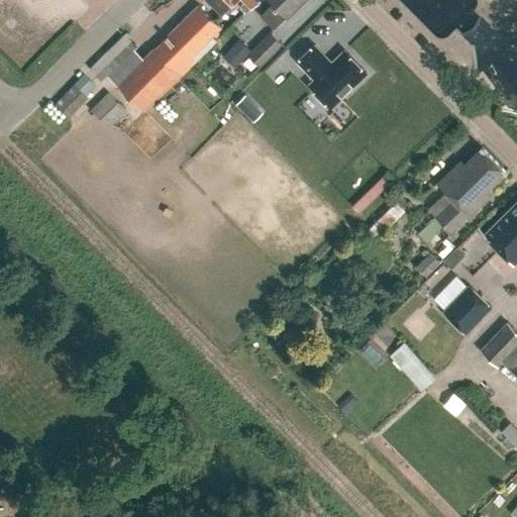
[(206,0),(220,14),(234,0),(244,0),(245,0),(239,5),(245,11),(256,0),(206,0)]
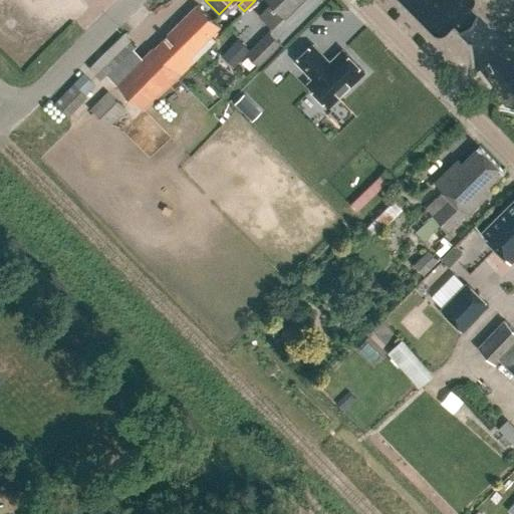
[(285,15),(300,0),(270,0),(272,2),(265,9),(259,15),(272,28),(285,15)]
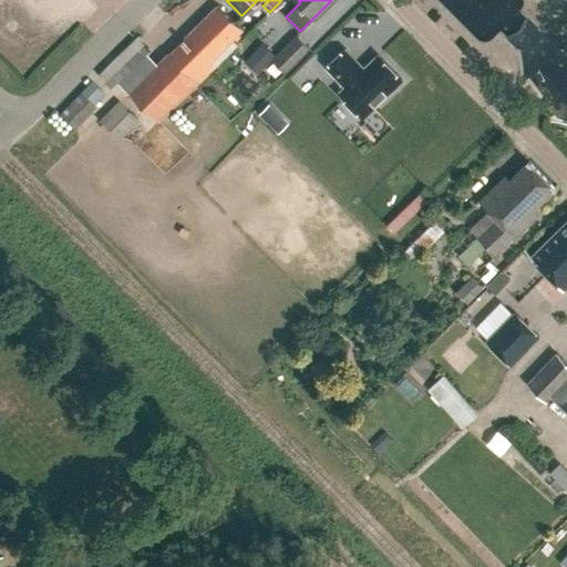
[(238,44),(234,40),(244,30),(218,3),(184,37),(185,38),(169,53),(167,51),(156,63),(147,54),(152,51),(137,37),(99,75),(112,89),(119,82),(158,122),(215,66),(238,44)]
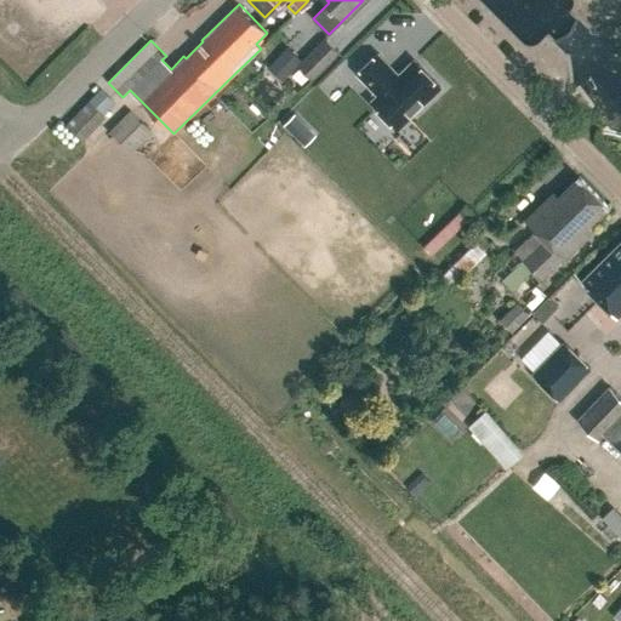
[(312,80),(340,53),(325,38),(302,61),(288,47),(268,68),(284,83),(298,66),(312,80)]
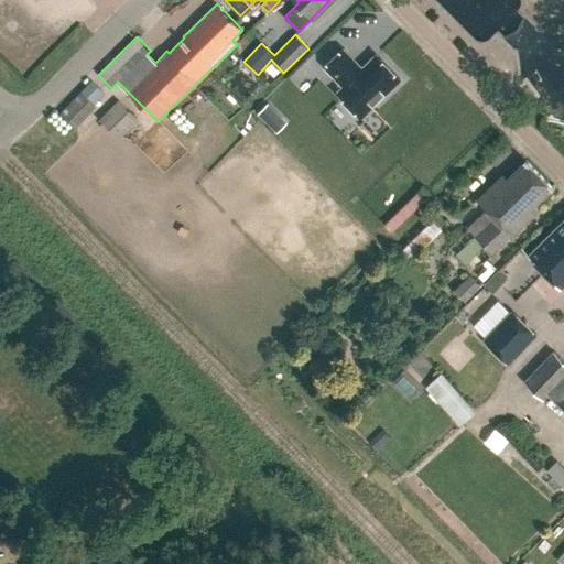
[(362,117),(400,79),(376,55),(361,68),(344,50),(324,68),(343,86),(337,91),(362,117)]
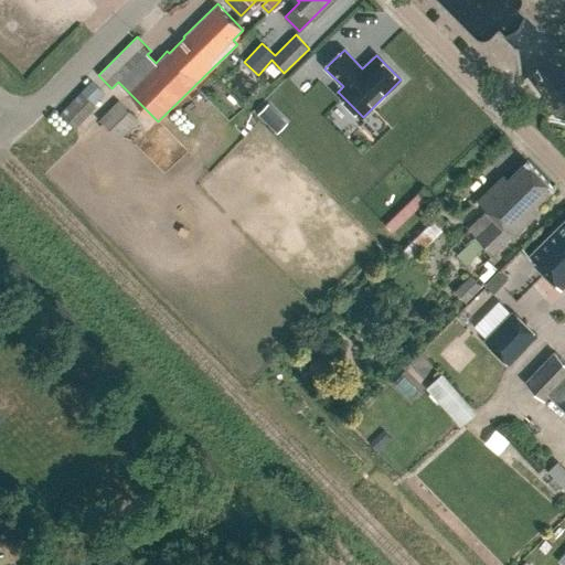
[(76,129),(96,107),(95,105),(106,94),(92,81),(61,114),(76,129)]
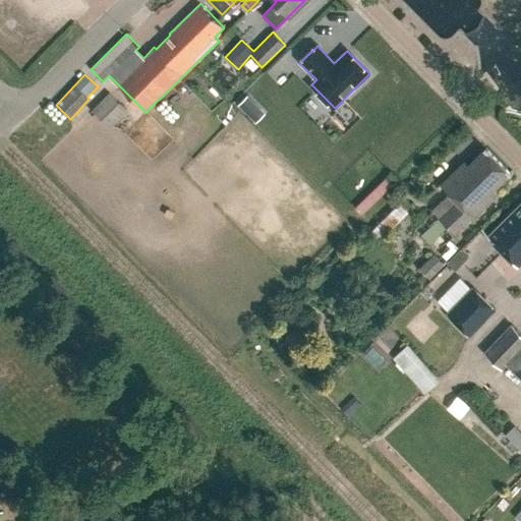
[(110,92),(92,111),(111,129),(128,111),(110,92)]
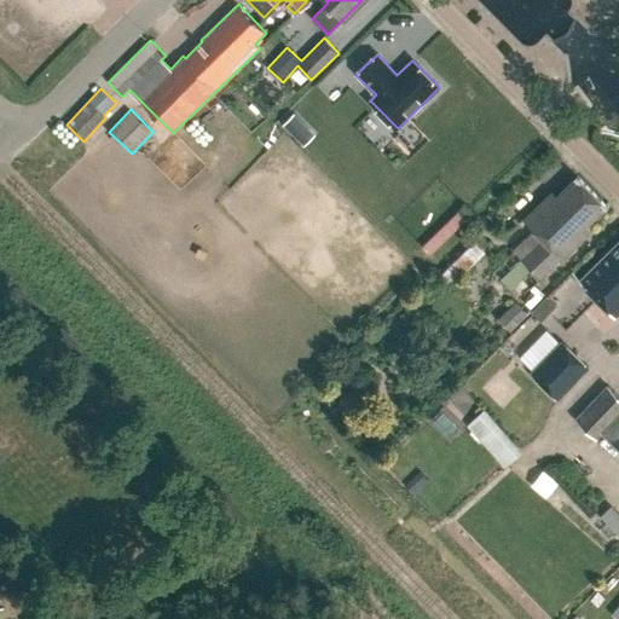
[(305,127),(293,115),(283,126),(295,137),(305,127)]
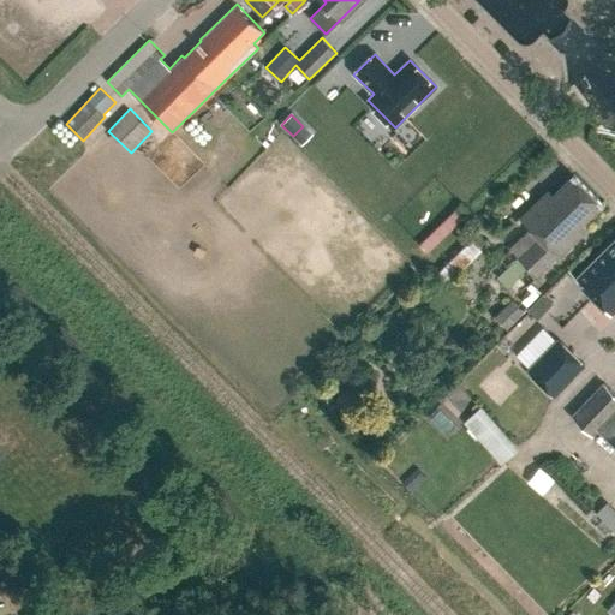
[(581,226),(602,204),(573,175),(553,196),(548,191),(520,218),(538,237),(497,276),(517,297),(512,302),(511,300),(494,317),(506,329),(542,293),(531,282),(535,279),(526,270),(529,268),(537,276),(557,256),(559,257),(586,231),(581,226)]
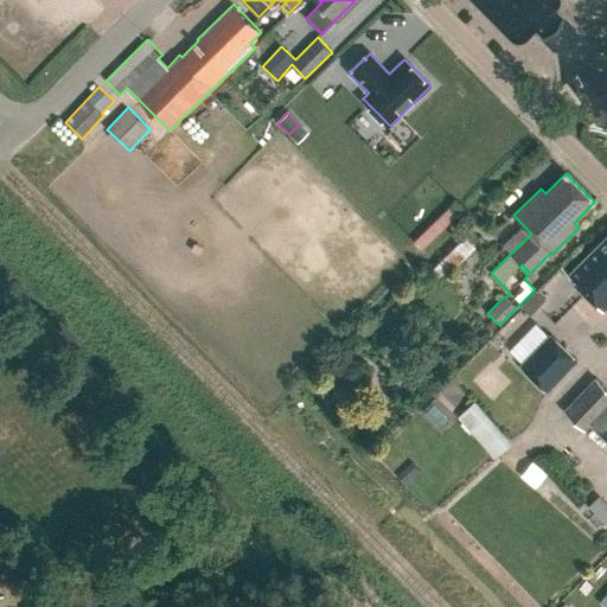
[(441,280),(474,247),(462,235),(429,268),(441,280)]
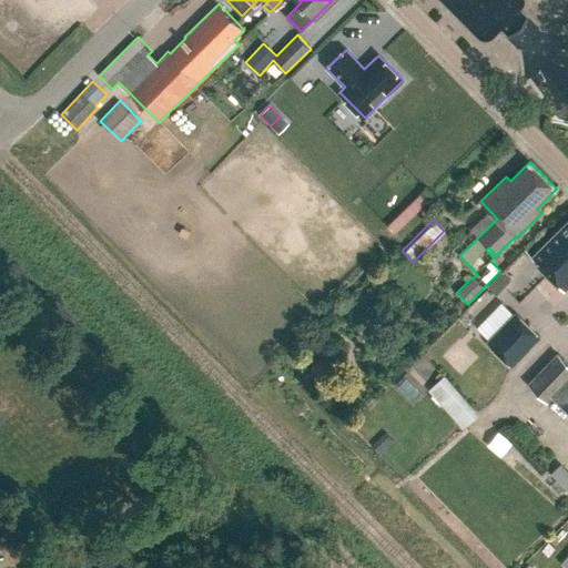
[(565,288),(567,285),(567,221),(533,256),(565,288)]
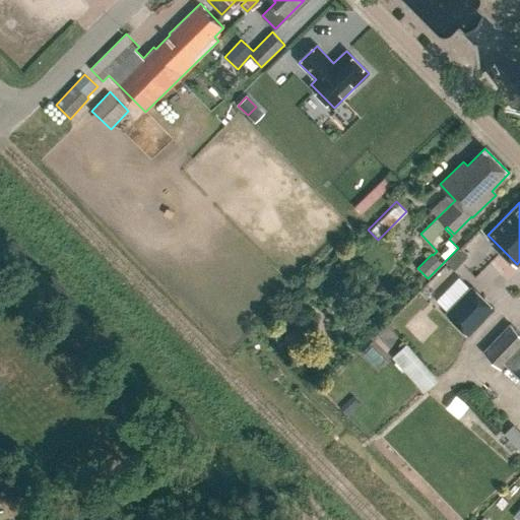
[(469,336),(495,309),(471,285),(445,313),(469,336)]
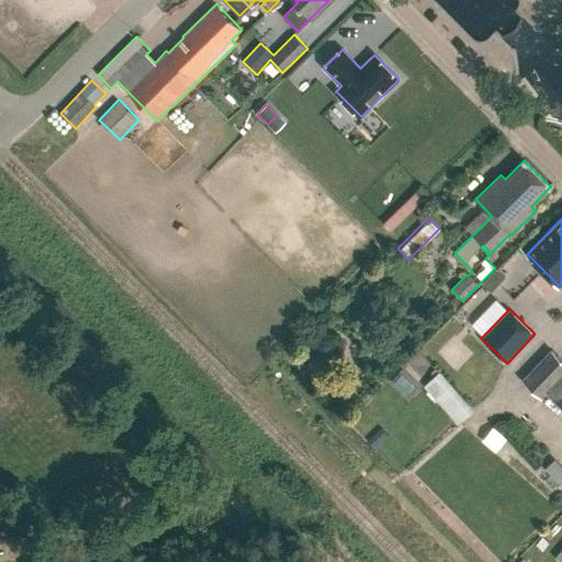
[(561,360),(550,349),(520,380),(539,397),(544,393),(561,409),(561,360)]
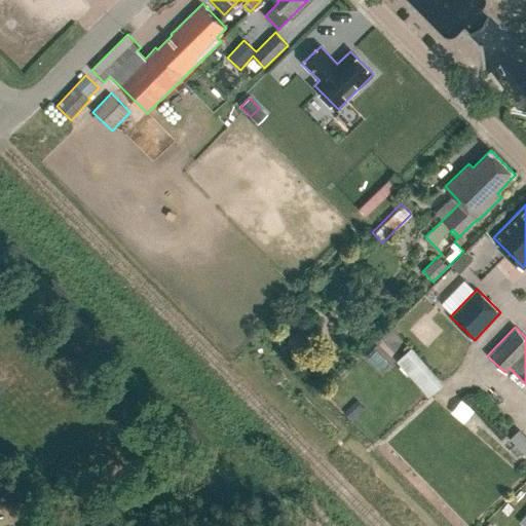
[(444,384),(411,348),(397,362),(428,398),(444,384)]
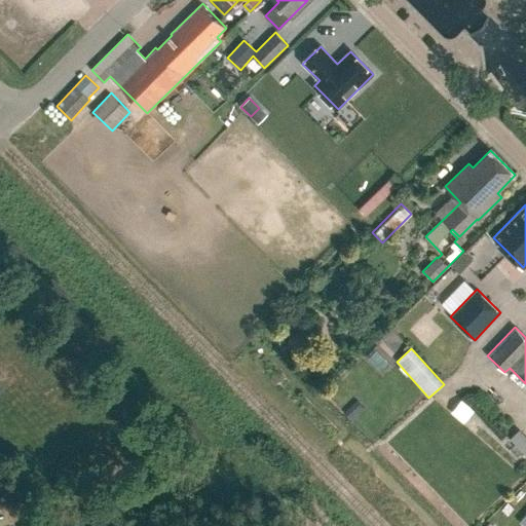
[(351,421),(365,410),(357,401),(343,413),(351,421)]
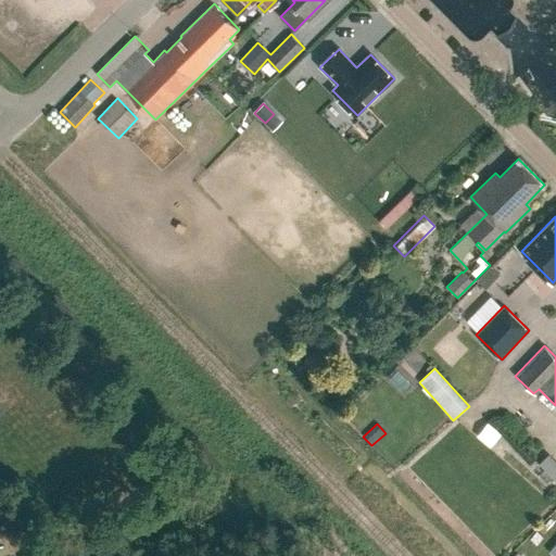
[(483,436),(495,447),(506,437),(493,425),(483,436)]
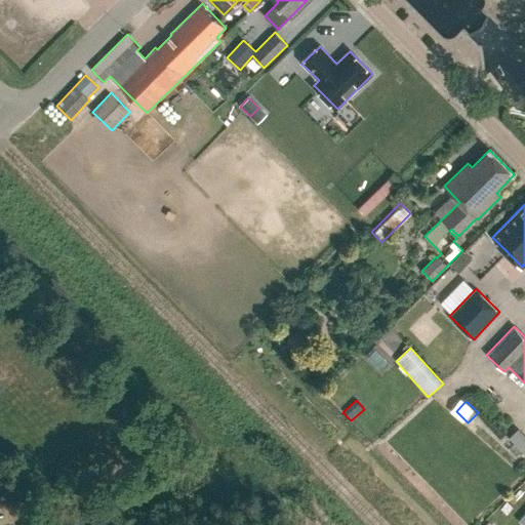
[(510,438),(524,453),(524,435),(519,429),(510,438)]
